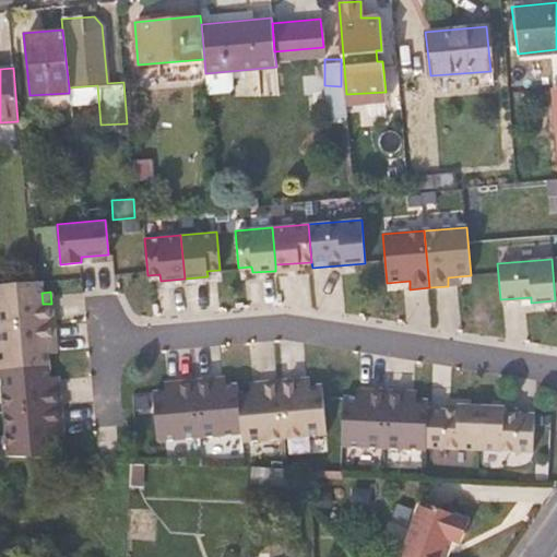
[(52,322),(0,327),(0,369),(48,365),(47,353),(46,342),(55,341),(52,322)]
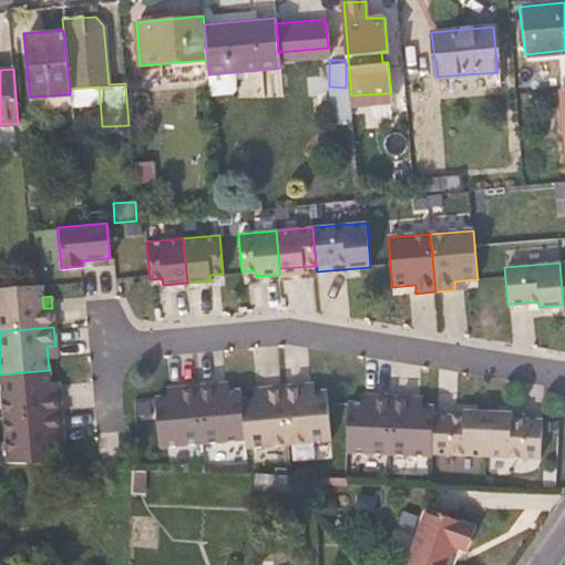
[(57,357),(55,346),(47,347),(48,358),(57,357)]
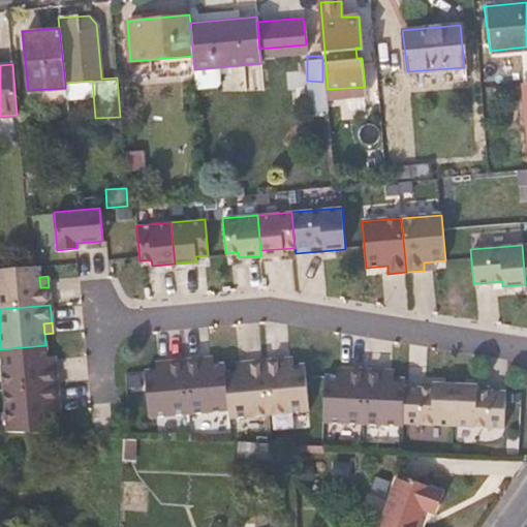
[(45,345),(0,349),(0,360),(3,389),(57,384),(57,376),(49,377),(48,367),(45,345)]
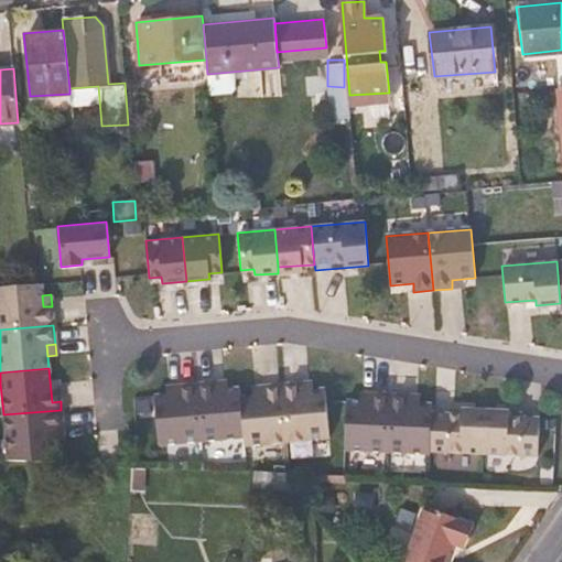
[(311,378),(300,379),(300,387),(312,386),(311,378)]
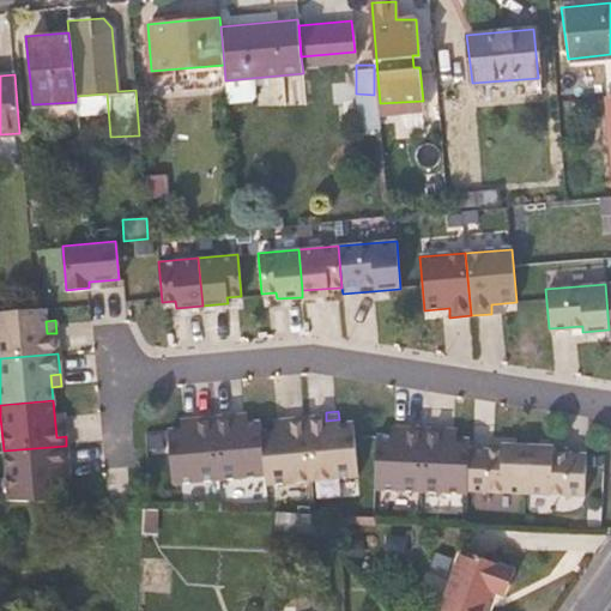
[(326,412),(306,413),(312,478),(357,475),(352,418),(339,419),(326,421),(326,412)]
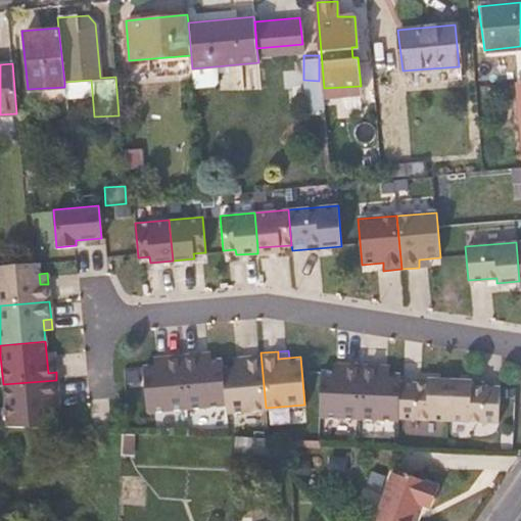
[(209,352),(198,353),(199,361),(210,360),(209,352)]
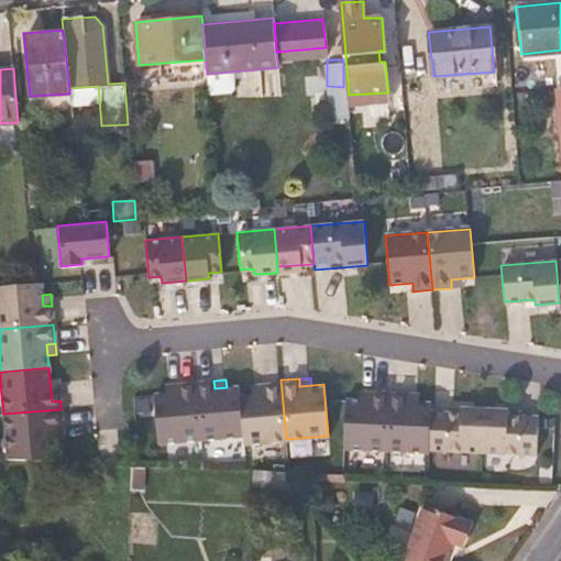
[(286,439),(281,380),(262,382),(262,389),(251,391),(239,392),(243,436),(243,443),(286,439)]
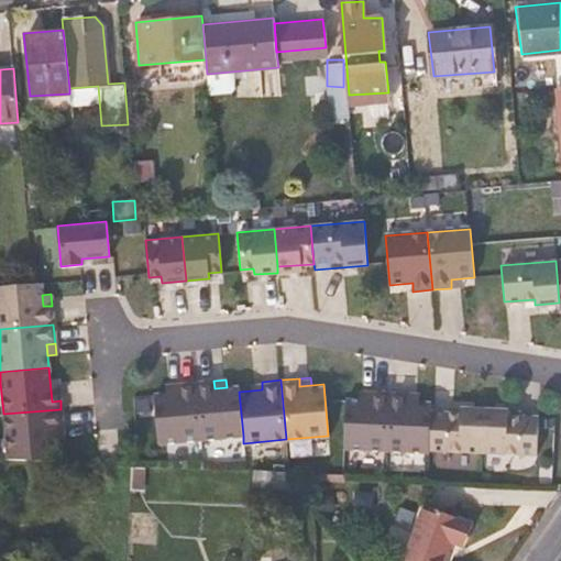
[(213,381),(195,382),(200,439),(243,436),(239,392),(239,386),(227,387),(215,388),(213,381)]
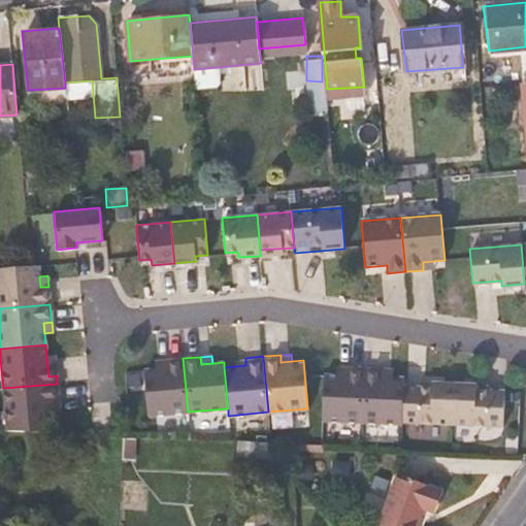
[(188,412),(183,358),(165,360),(166,367),(155,368),(144,369),(149,416),(188,412)]
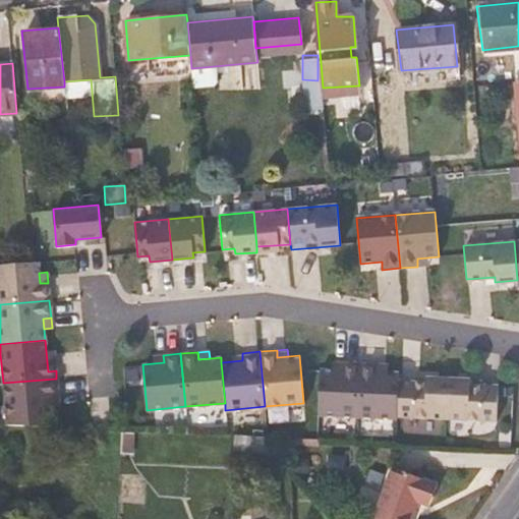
[(242,360),(242,353),(231,354),(232,361),(242,360)]
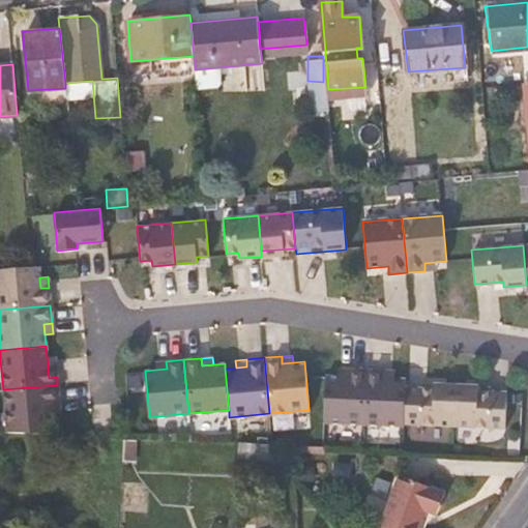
[(167,369),(166,361),(155,362),(155,370),(167,369)]
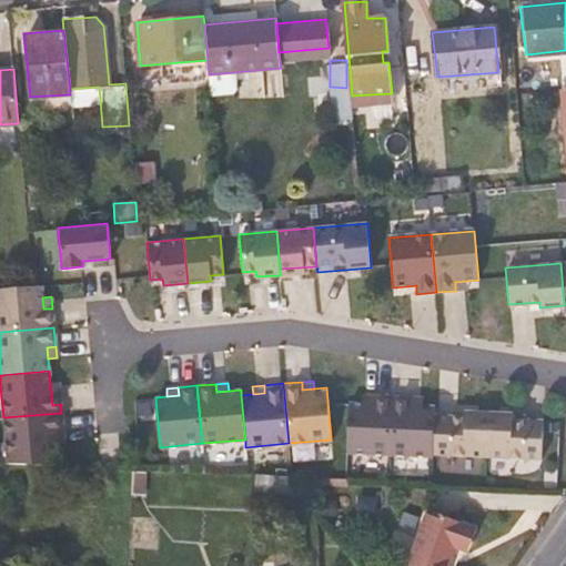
[(52,405),(61,404),(60,393),(51,394),(52,405)]
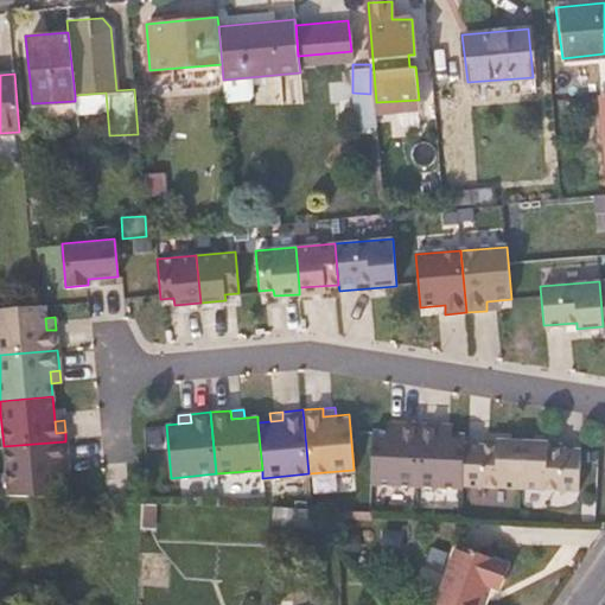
[(416,485),(419,422),(399,421),(399,431),(386,430),(374,430),(371,483),(416,485)]
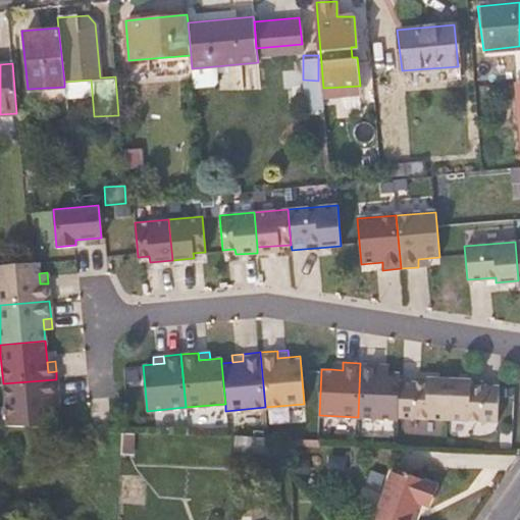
[(378,364),(360,363),(358,417),(398,418),(398,416),(399,381),(399,372),(388,372),(378,371),(378,364)]
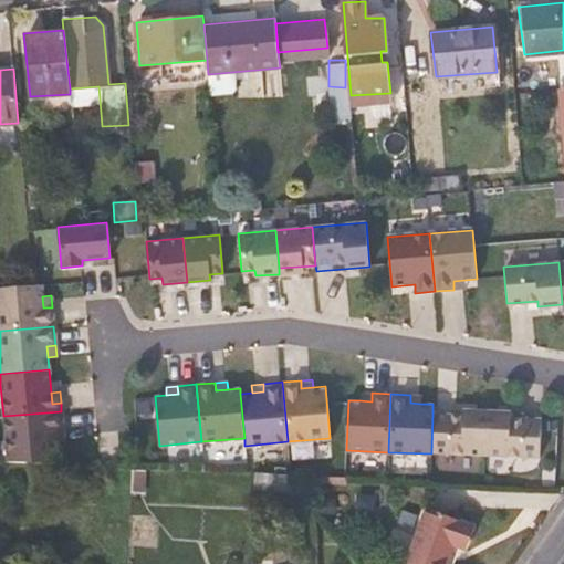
[(463,415),(432,414),(431,451),(486,453),(487,409),(463,408),(463,415)]
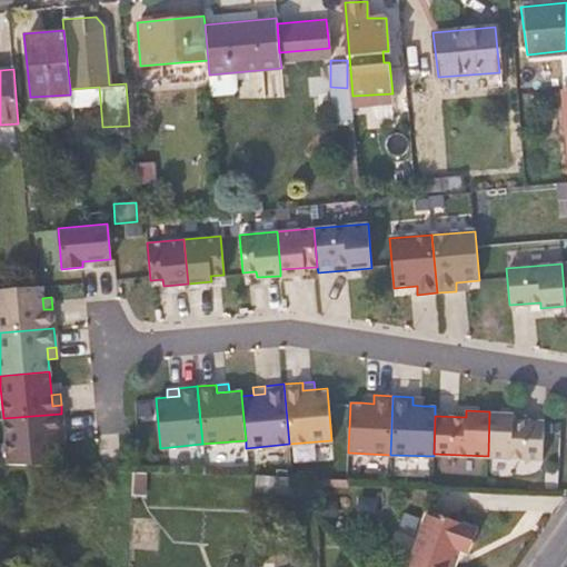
[(514,413),(489,411),(488,456),(543,458),(544,420),(513,418),(514,413)]
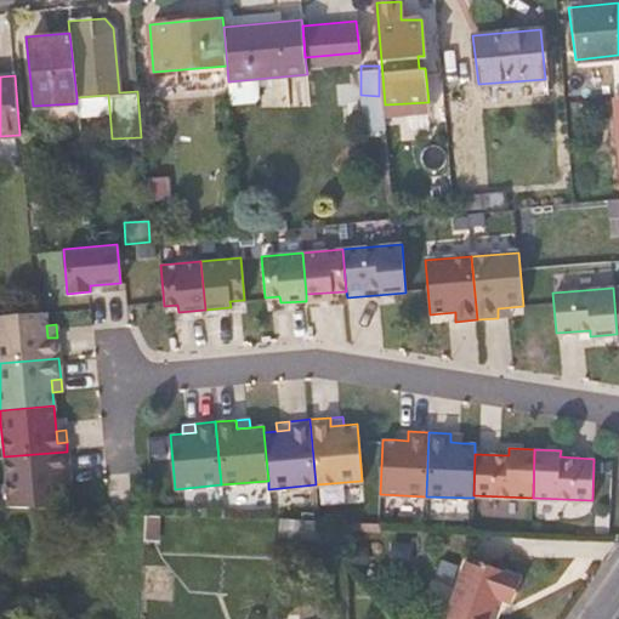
[(69,472),(67,452),(4,456),(9,507),(63,510),(61,472),(69,472)]
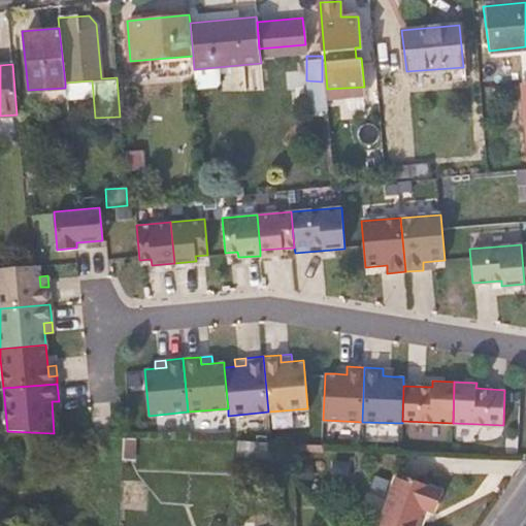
[(134,458),(135,436),(121,436),(121,459),(134,458)]
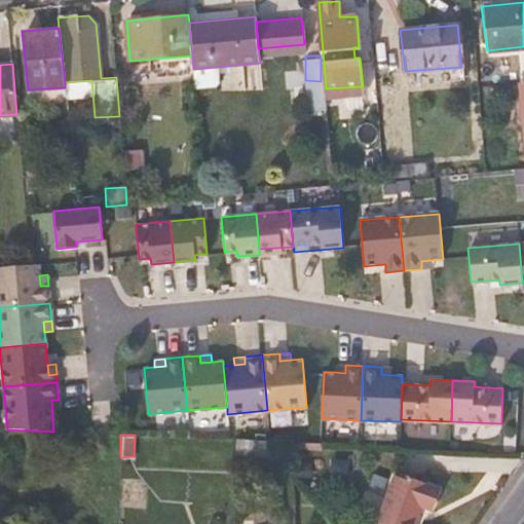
[(270,456),(271,440),(234,439),(234,456),(270,456)]
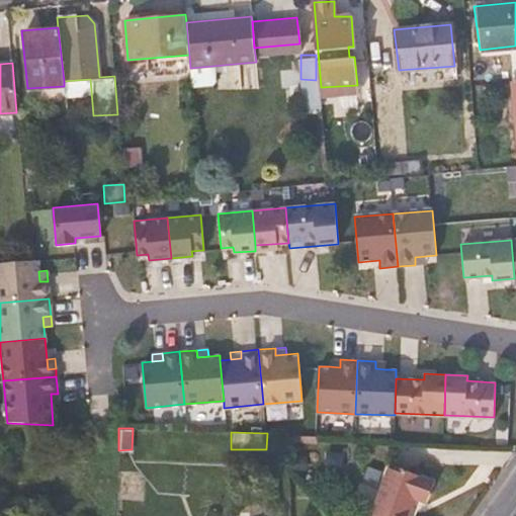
[(315,447),(315,435),(287,434),(287,447),(315,447)]
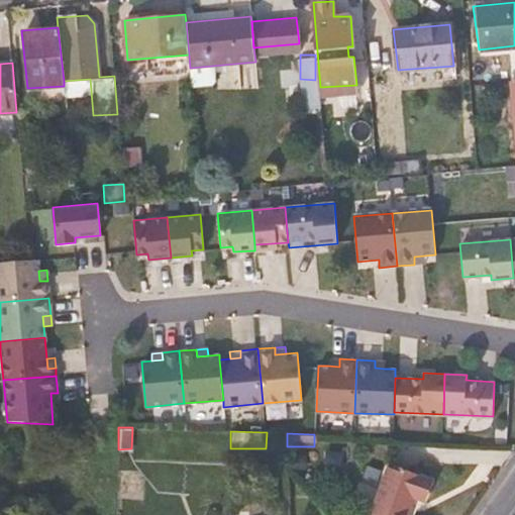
[(423,501),(431,480),(426,478),(386,462),(367,514),(404,514),(411,497),(423,501)]
